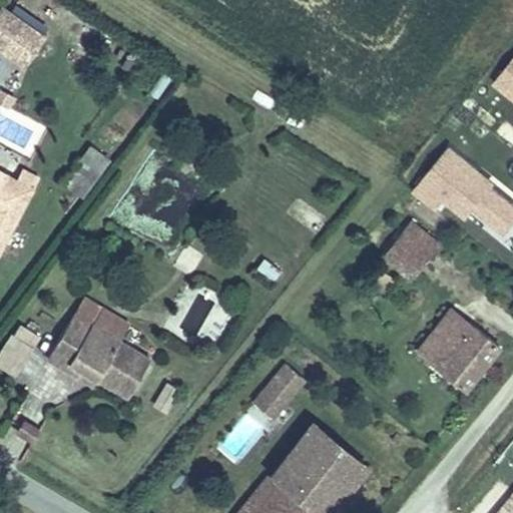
[(0,49),(24,66),(44,37),(3,8),(0,11),(0,49)]
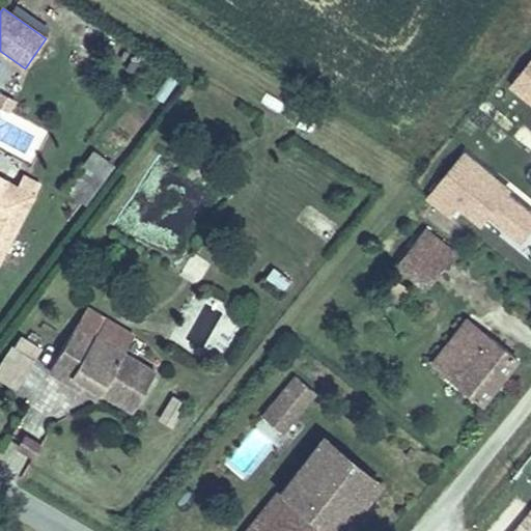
[(530,107),(530,57),(507,87),(530,107)]
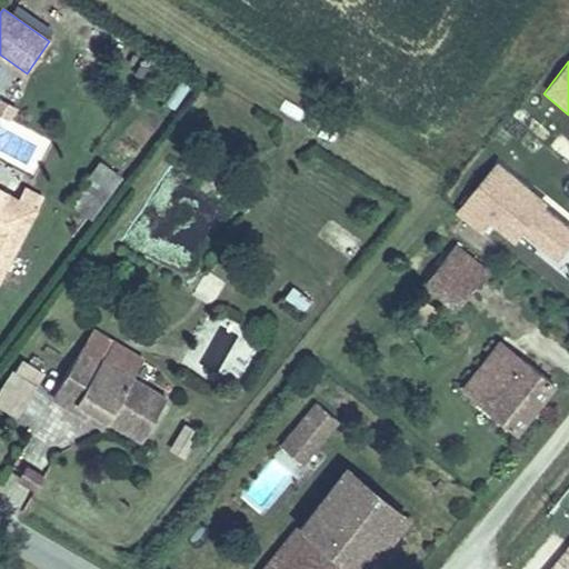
[(453,211),(482,236),(491,226),(516,247),(523,238),(555,266),(568,249),(568,222),(498,160),(453,211)]
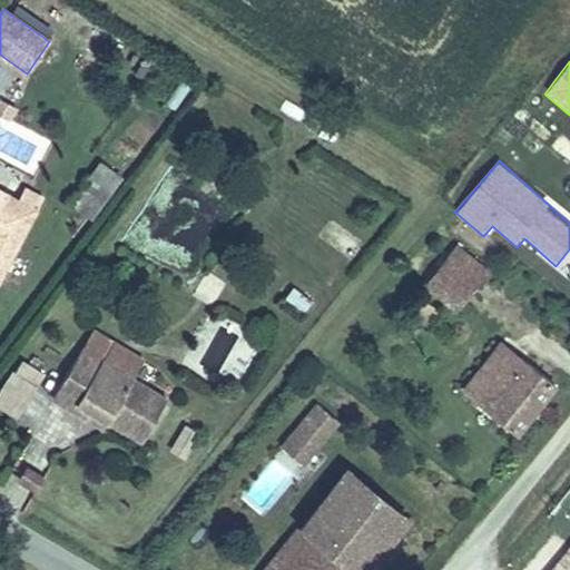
[(87,180),(107,197),(121,179),(101,163),(87,180)]
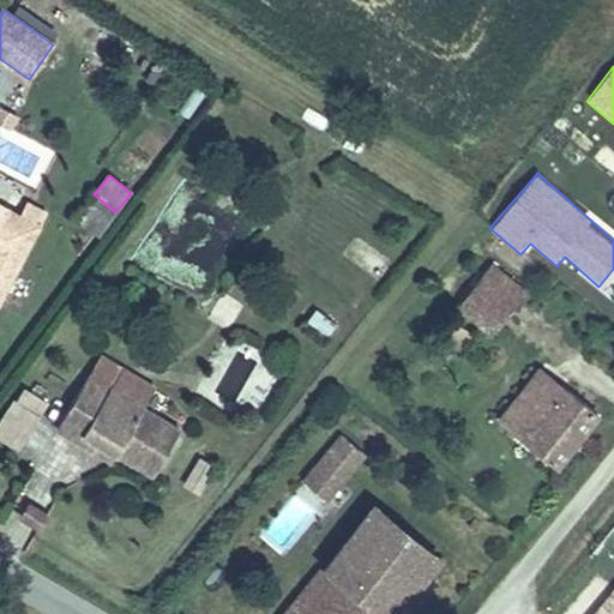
[(473,288),(509,313),(517,301),(483,275),(473,288)]
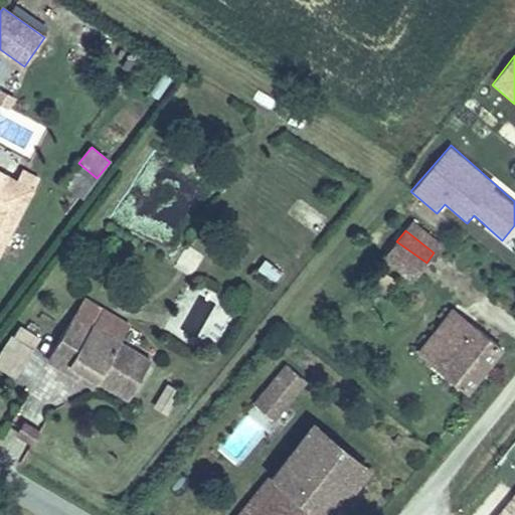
[(426,263),(396,241),(383,258),(412,282),(426,263)]
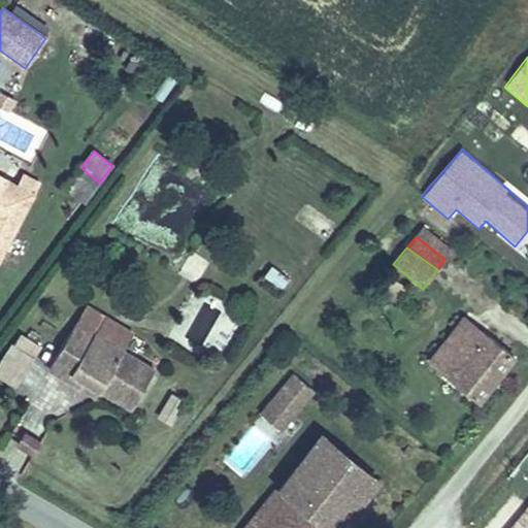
[(190,251),(177,273),(195,284),(208,261),(190,251)]
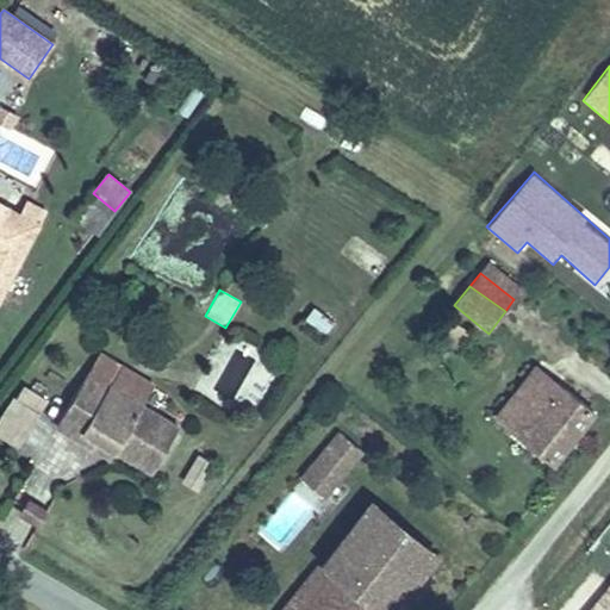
[(324,335),(332,319),(310,307),(302,323),(324,335)]
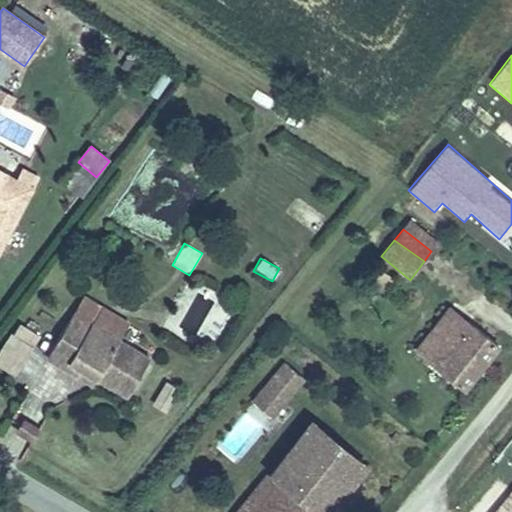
[(451,311),(423,344),(443,361),(437,368),(465,391),(500,347),(474,325),(471,328),(451,311)]
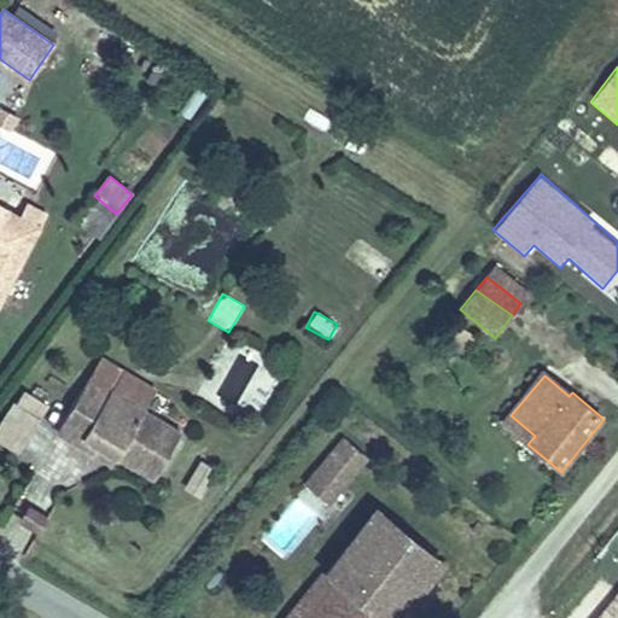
[(17,389),(0,418),(0,447),(17,456),(47,407),(17,389)]
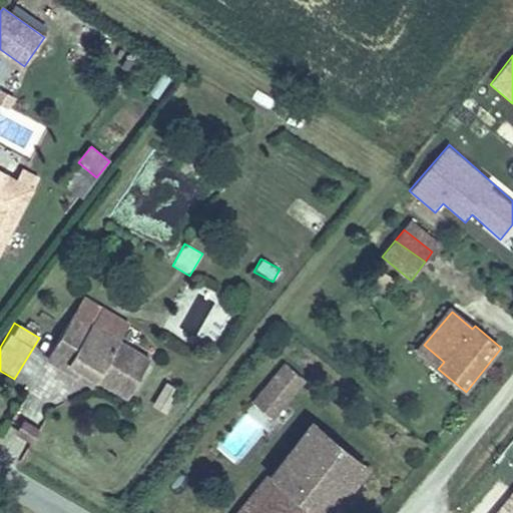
[(146,371),(68,325),(41,371),(61,382),(65,376),(95,394),(123,410),(146,371)]
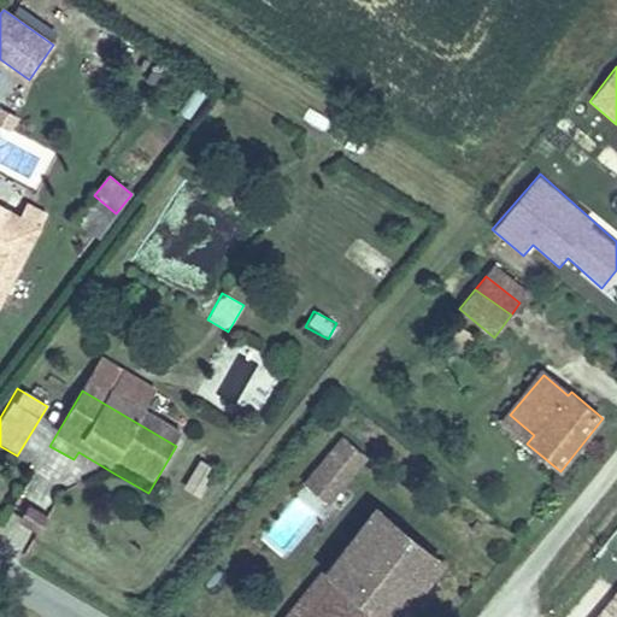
[(344,442),(306,488),(325,505),(364,459),(344,442)]
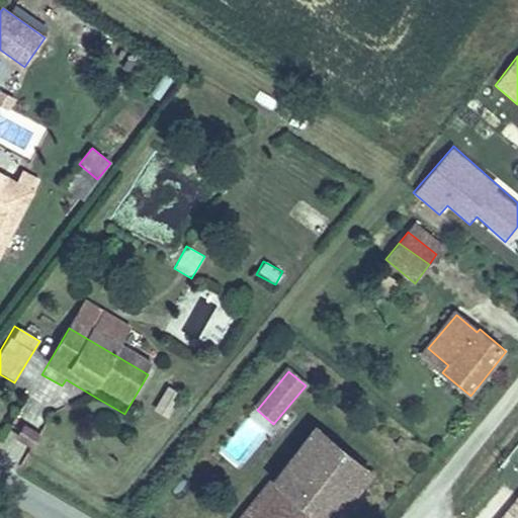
[(96,398),(66,379),(62,385),(92,405),(96,398)]
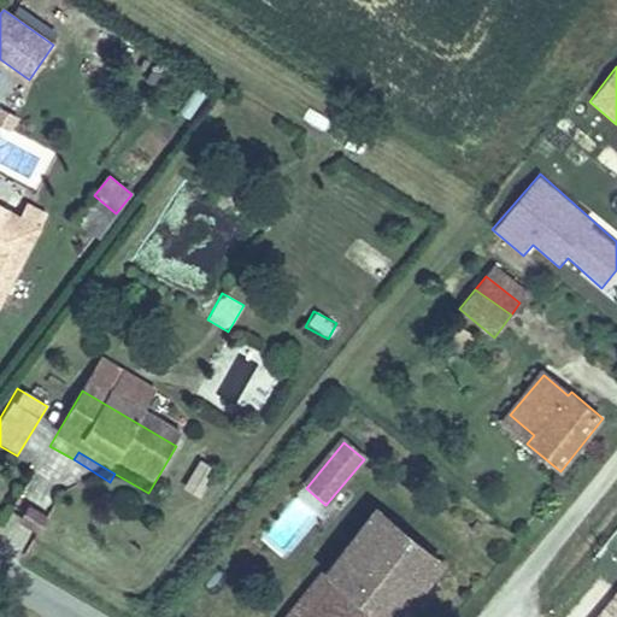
[(195,498),(216,472),(200,458),(178,485),(195,498)]
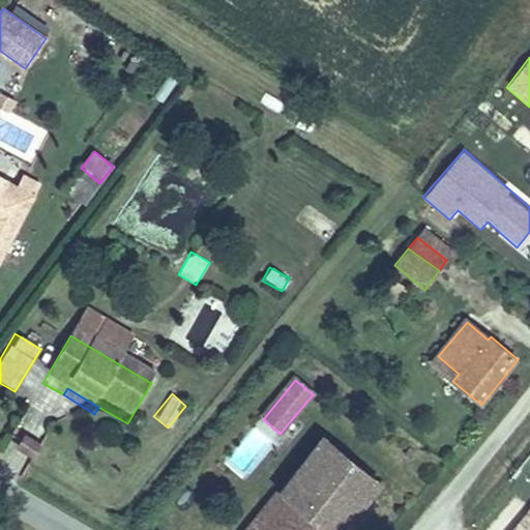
[(7,454),(26,468),(36,453),(18,440),(7,454)]
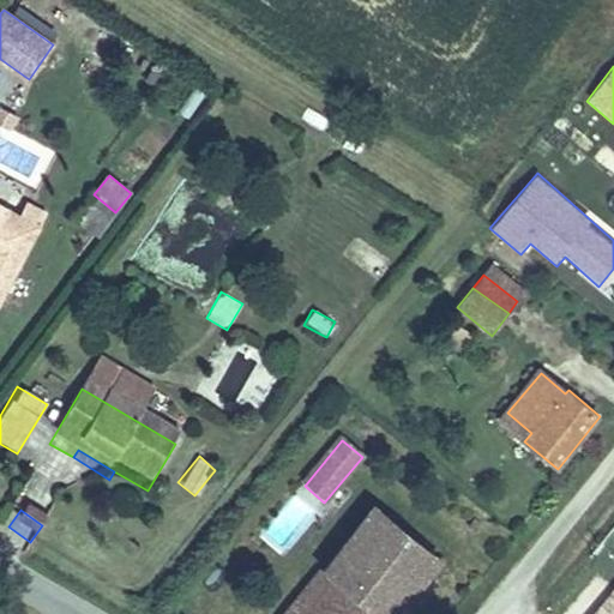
[(321,573),(374,613),(393,613),(437,564),(371,512),(321,573)]
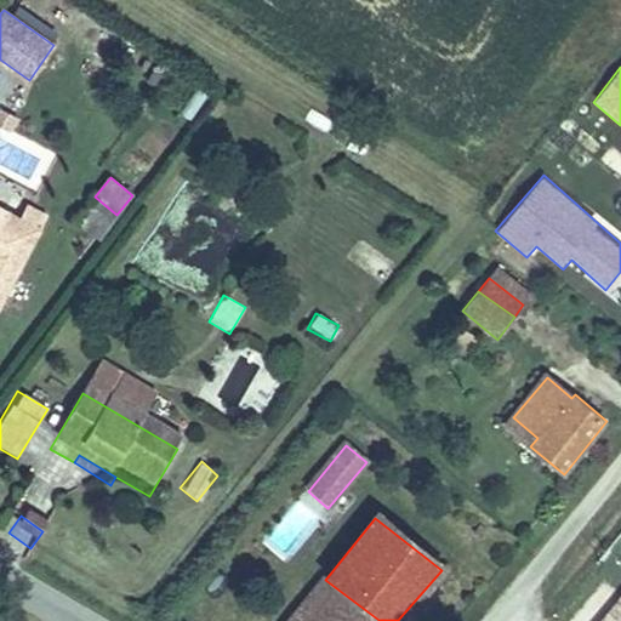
[(379,620),(325,580),(291,620),(379,620)]
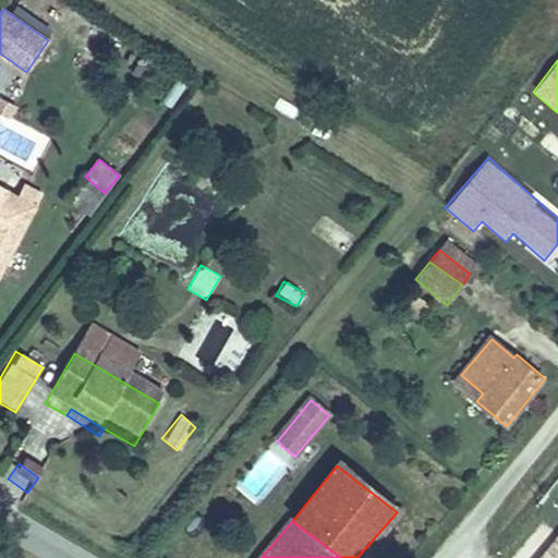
[(557,557),(557,531),(537,557),(557,557)]
